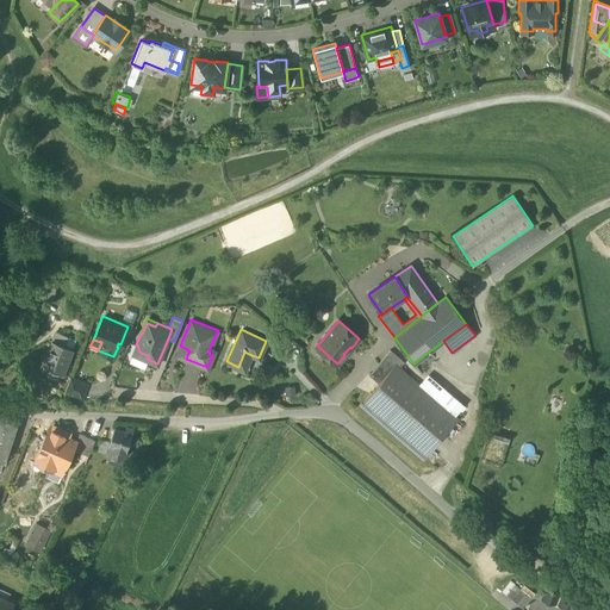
[(43,363),(61,371),(70,350),(53,342),(43,363)]
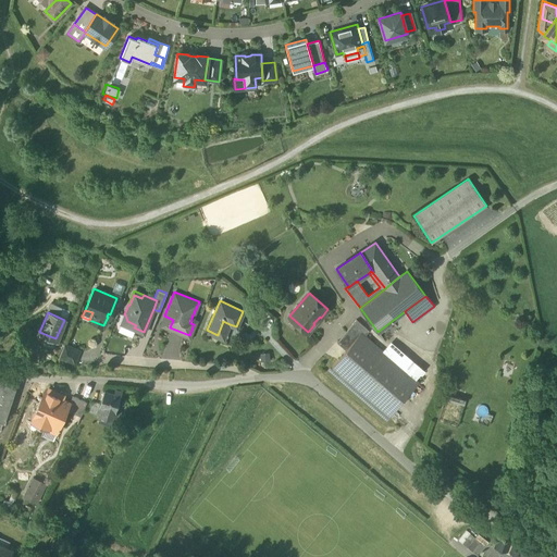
[(121,322),(134,327),(136,325),(127,321),(125,314),(124,314),(121,322)]
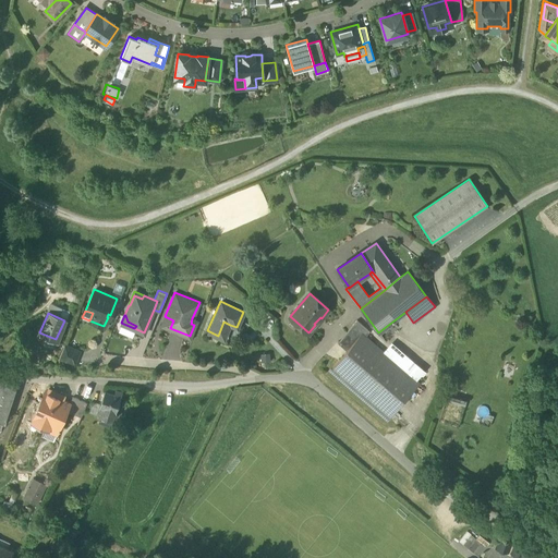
[(161,325),(170,328),(173,320),(165,316),(161,325)]
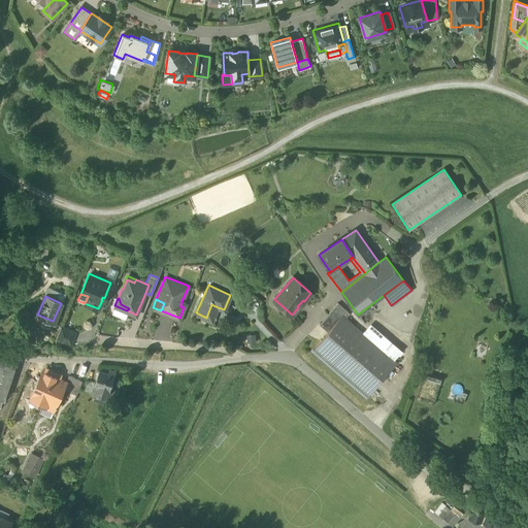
[(319,324),(327,331),(341,315),(345,318),(350,314),(337,302),(319,324)]
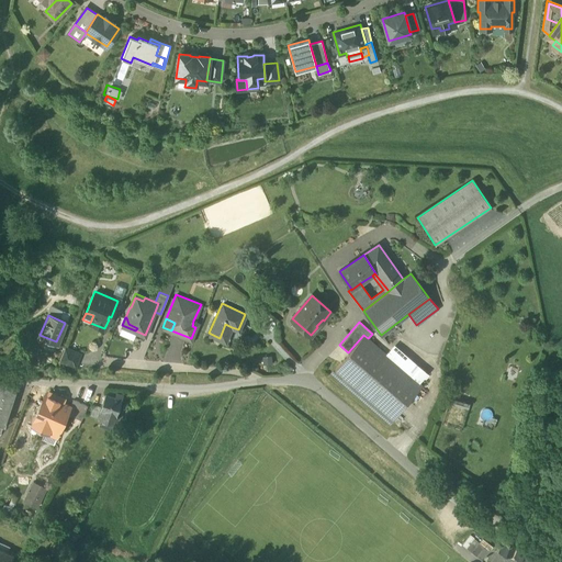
[(225,324),(220,338),(225,340),(232,327),(225,324)]
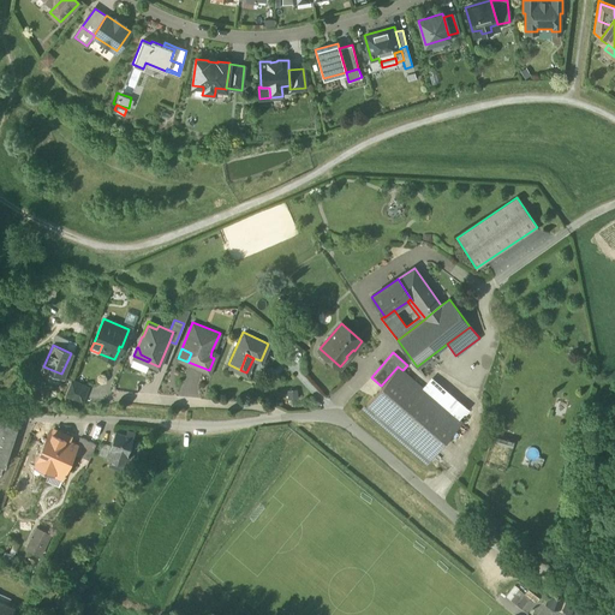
[(422,387),(402,370),(398,366),(381,386),(365,405),(429,460),(461,422),(459,418),(422,387)]
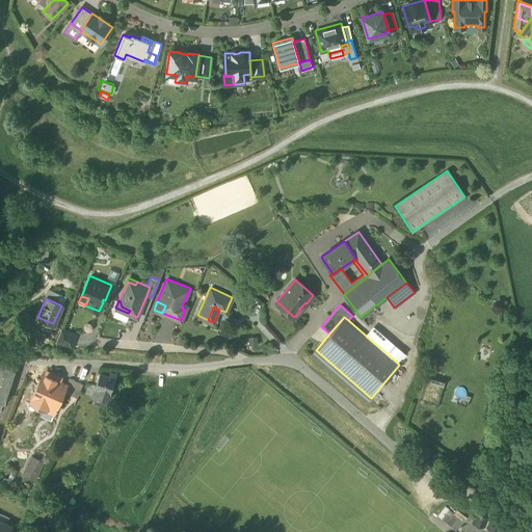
[(373,324),(365,335),(397,362),(405,352),(373,324)]
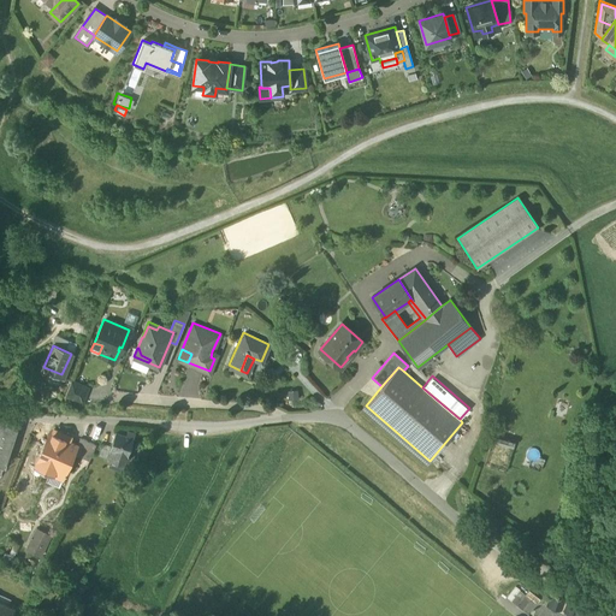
[(65,394),(82,400),(88,385),(71,379),(65,394)]
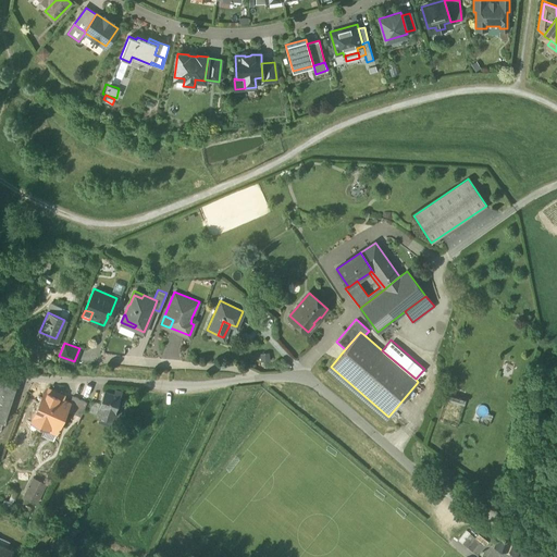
[(0,430),(0,431),(1,429),(2,430),(2,429),(1,428),(16,384),(0,379),(0,430)]
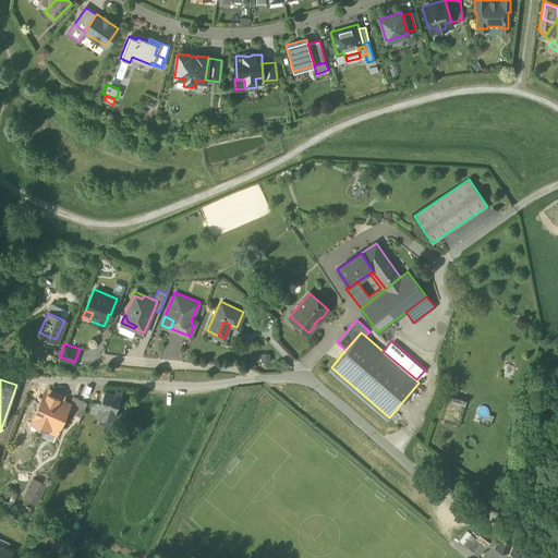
[(98,416),(106,419),(109,409),(116,411),(120,396),(120,395),(121,391),(113,389),(112,393),(104,390),(99,402),(98,405),(101,407),(98,416)]
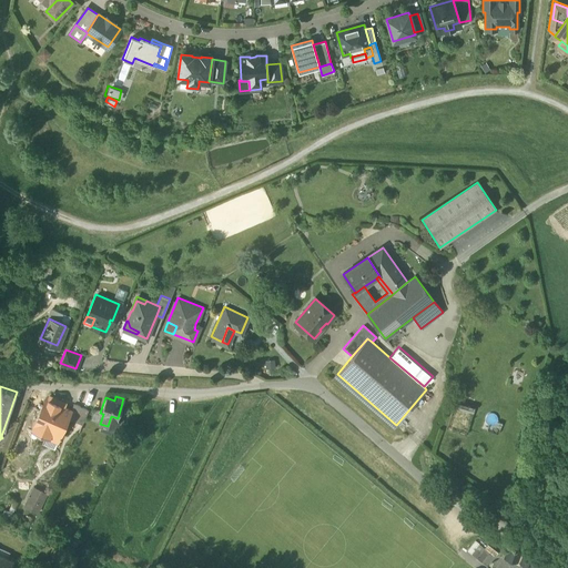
[(44,406),(42,405),(31,430),(58,442),(68,418),(71,409),(61,405),(63,402),(58,399),(56,403),(48,399),(44,406)]
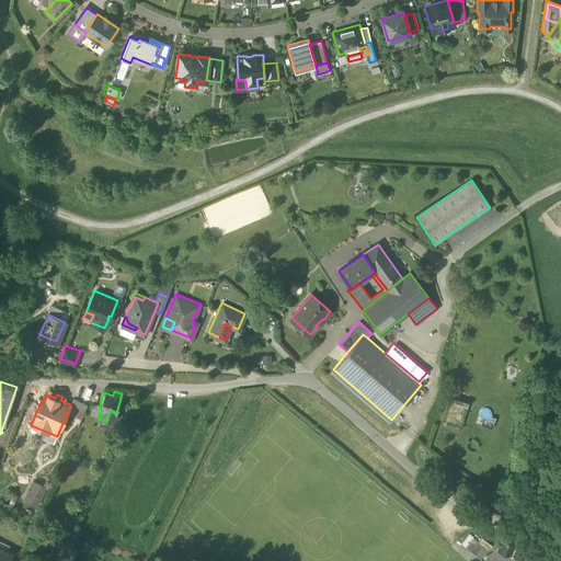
[(67,413),(81,420),(88,404),(73,398),(70,404),(67,413)]
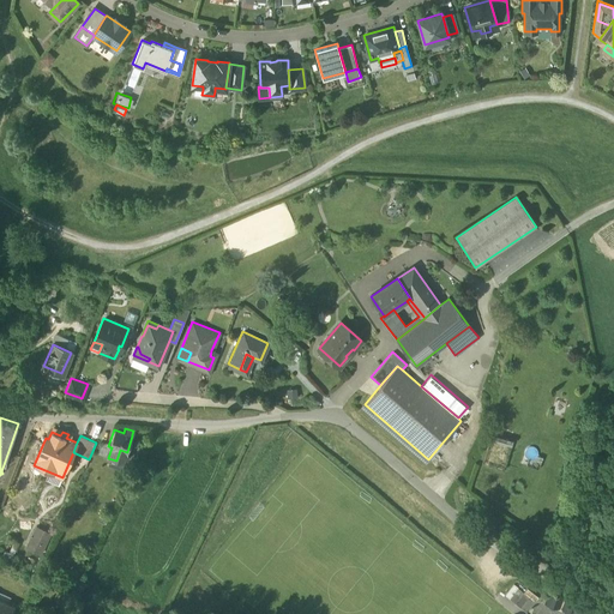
[(97,455),(108,458),(112,447),(108,446),(109,443),(102,440),(97,455)]
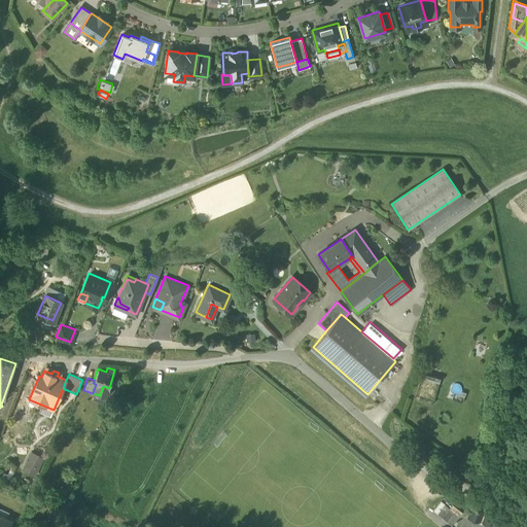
[(103,386),(100,395),(106,396),(109,388),(103,386)]
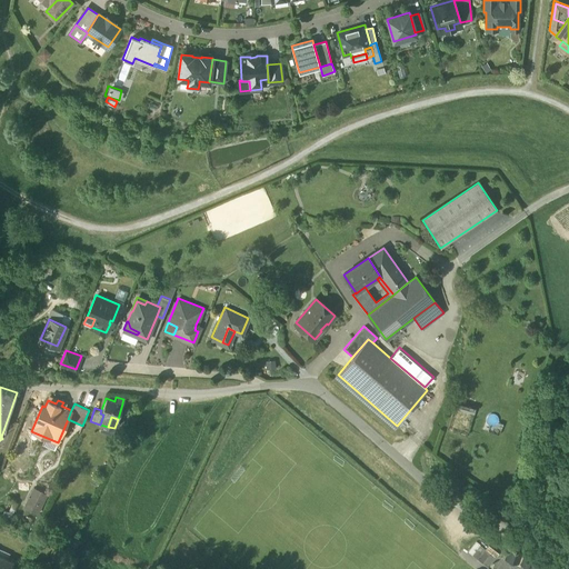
[(28,510),(37,515),(42,501),(33,497),(28,510)]
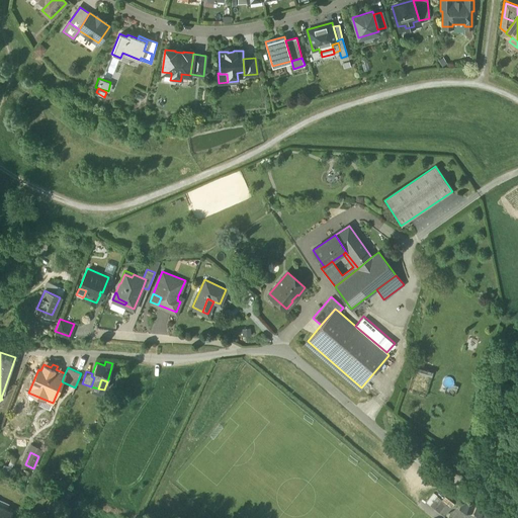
[(426,502),(430,505),(437,496),(433,492),(426,502)]
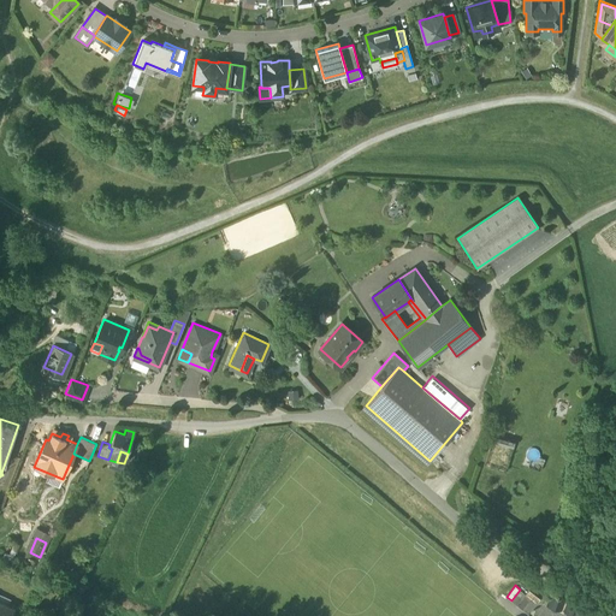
[(525,594),(520,590),(511,600),(522,609),(531,598),(525,594)]
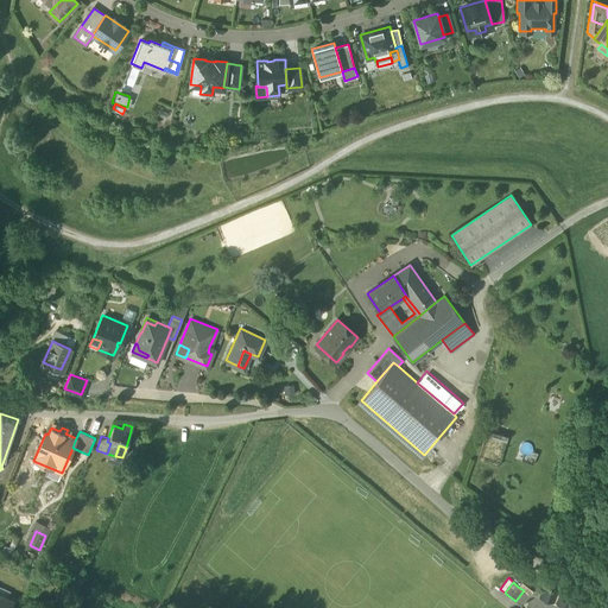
[(525,591),(530,595),(533,590),(521,582),(518,587),(524,590),(525,591)]
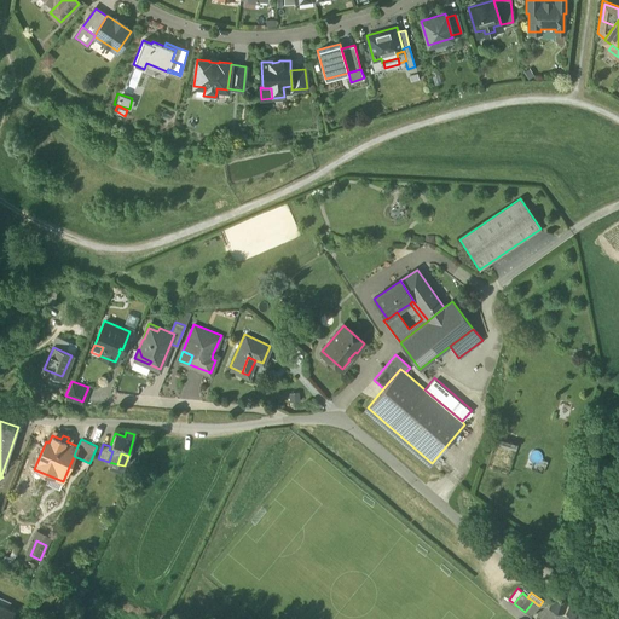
[(554,596),(550,609),(563,614),(568,602),(554,596)]
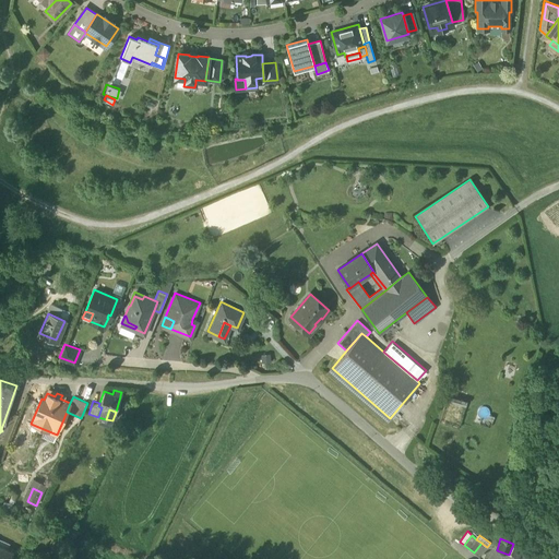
[(483,544),(474,554),(478,557),(487,547),(483,544)]
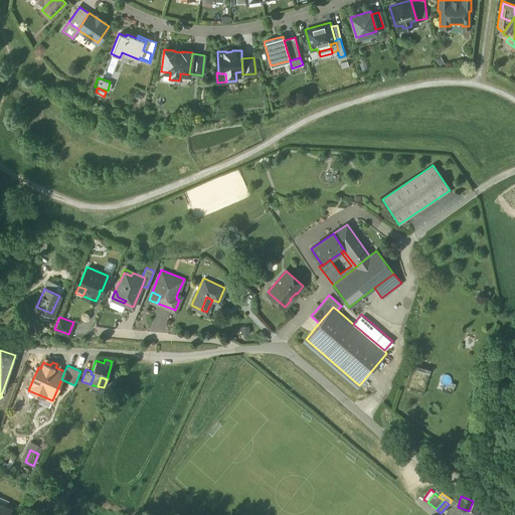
[(476,501),(472,512),(478,514),(483,514),(488,507),(476,501)]
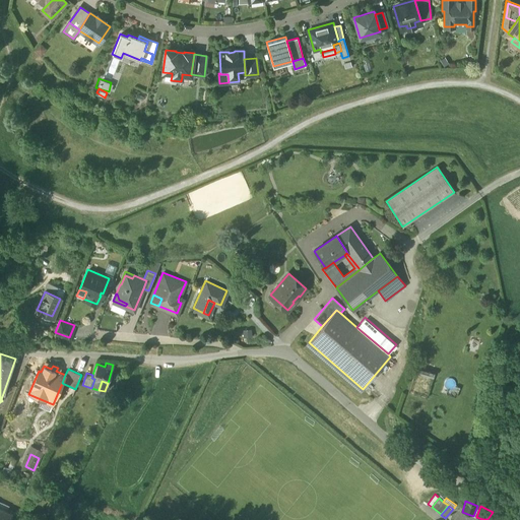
[(0,519),(16,519),(18,517),(0,509),(0,519)]
